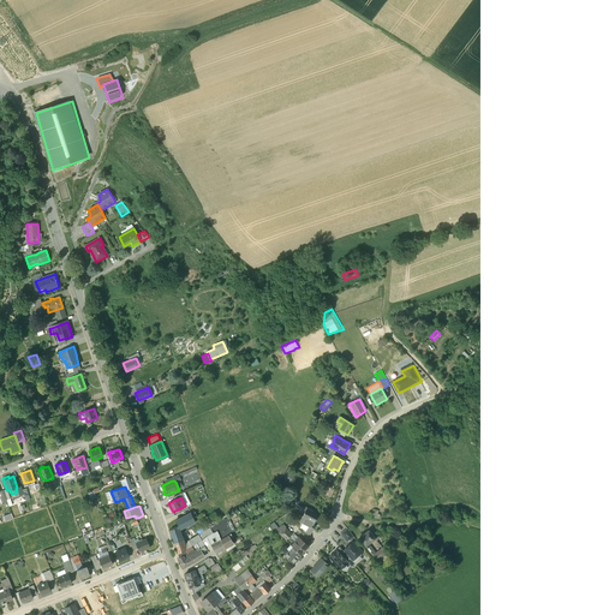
[(314,512),(303,506),(298,514),(303,517),(306,509),(314,513),(314,512)]
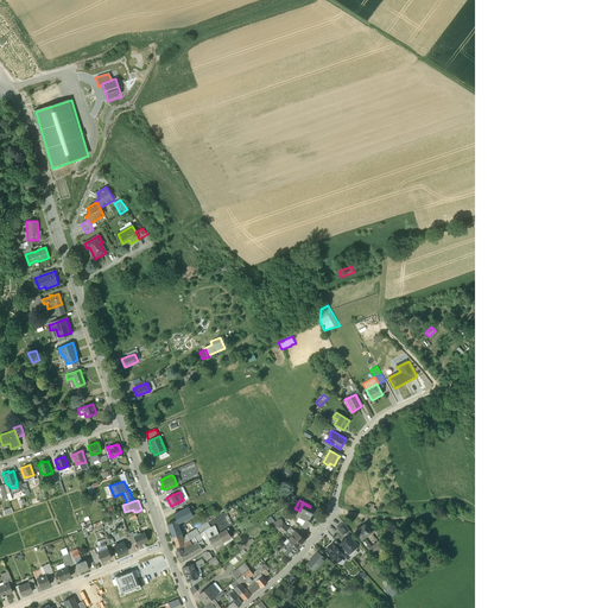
[(310,507),(303,504),(299,511),(297,517),(299,517),(298,519),(302,526),(305,529),(306,529),(310,523),(310,521),(309,523),(308,521),(315,507),(310,506),(310,507)]
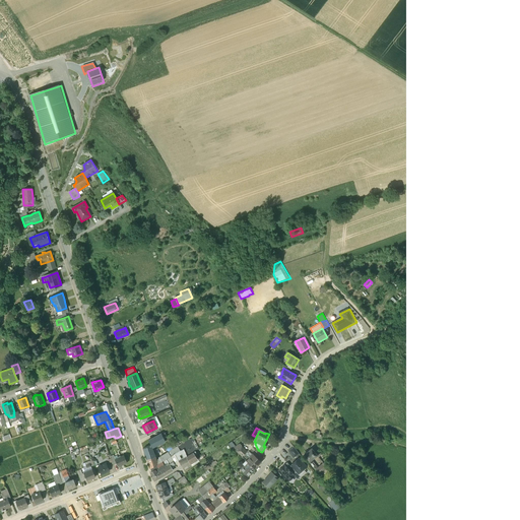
[(161,433),(148,440),(150,445),(152,444),(153,447),(166,441),(161,433)]
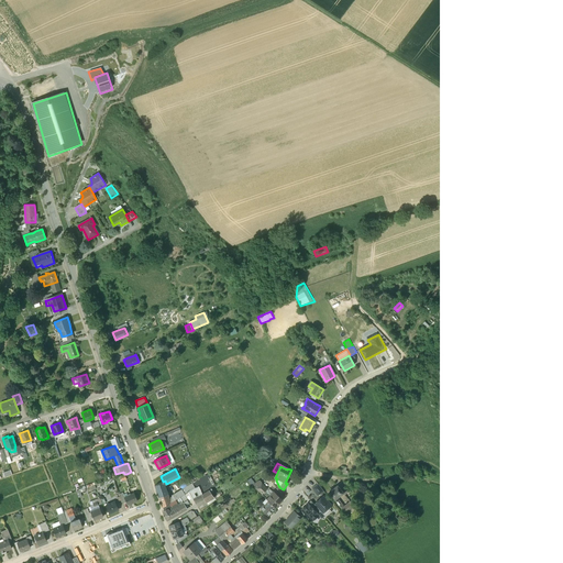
[(198,481),(197,483),(198,486),(202,494),(211,488),(213,487),(208,477),(210,476),(209,473),(198,479),(198,481)]
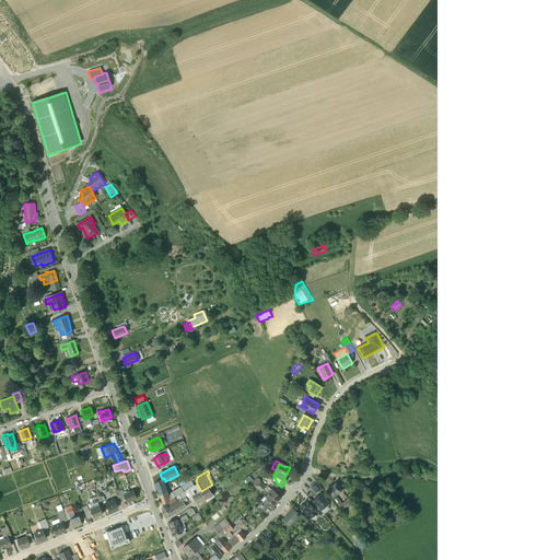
[(276,476),(273,476),(271,480),(276,487),(279,490),(281,487),(278,485),(275,478),(276,476)]
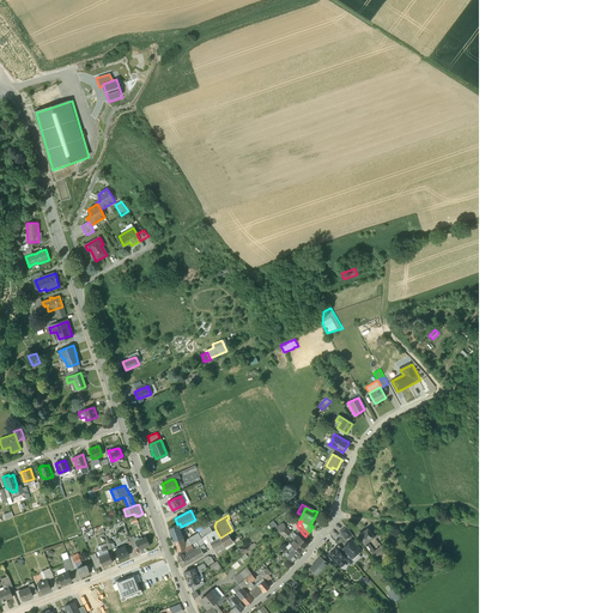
[(177,525),(169,528),(173,541),(183,538),(180,528),(181,527),(180,523),(177,525)]
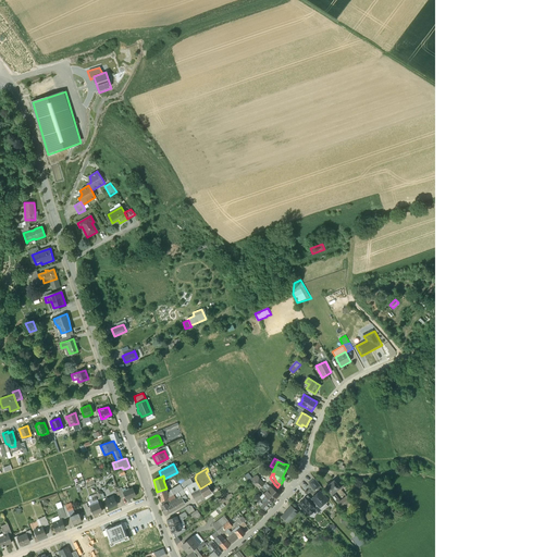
[(259,478),(252,483),(259,489),(263,483),(259,478)]
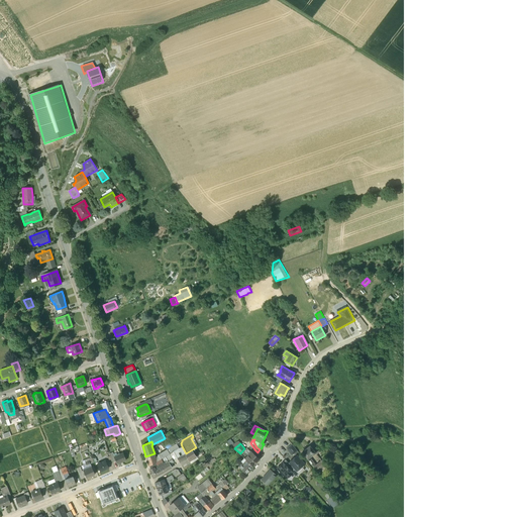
[(297,451),(292,444),(287,448),(292,455),(297,451)]
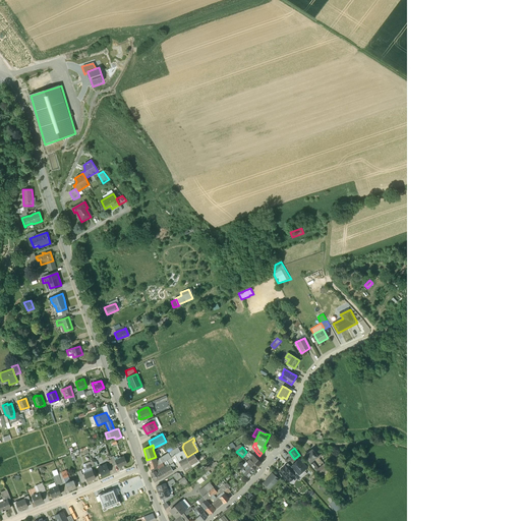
[(311,449),(304,456),(309,463),(312,460),(313,461),(315,459),(314,458),(317,456),(314,453),(311,449)]
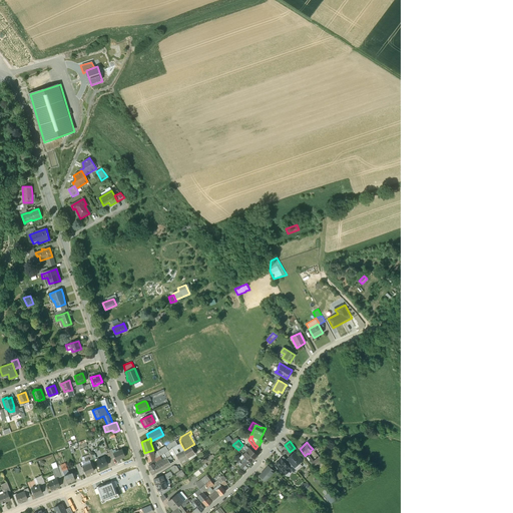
[(178,445),(172,448),(176,456),(178,459),(183,456),(186,455),(184,450),(180,443),(178,445)]
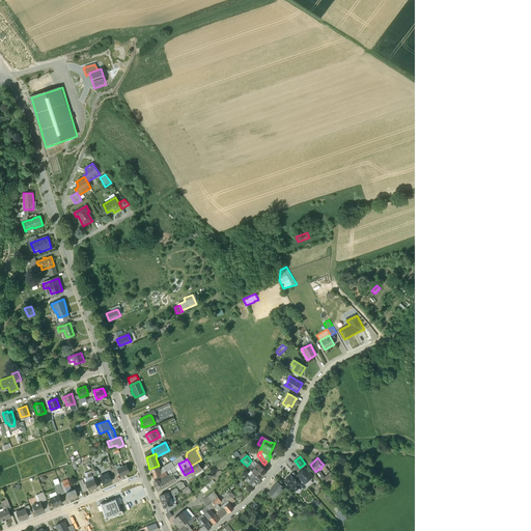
[(199,460),(191,466),(193,471),(194,473),(200,469),(198,465),(200,464),(199,460)]
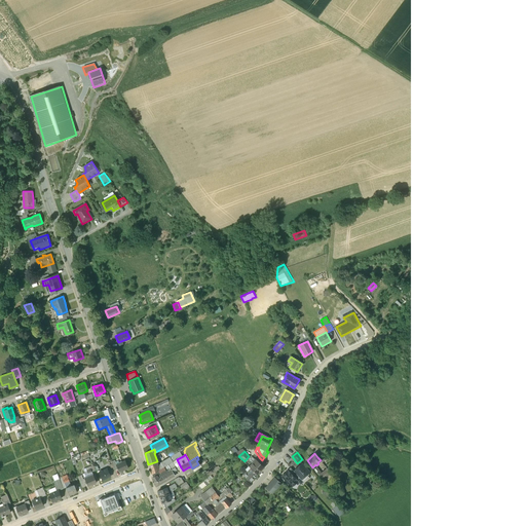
[(161,464),(162,467),(168,464),(173,461),(170,457),(160,463),(161,464)]
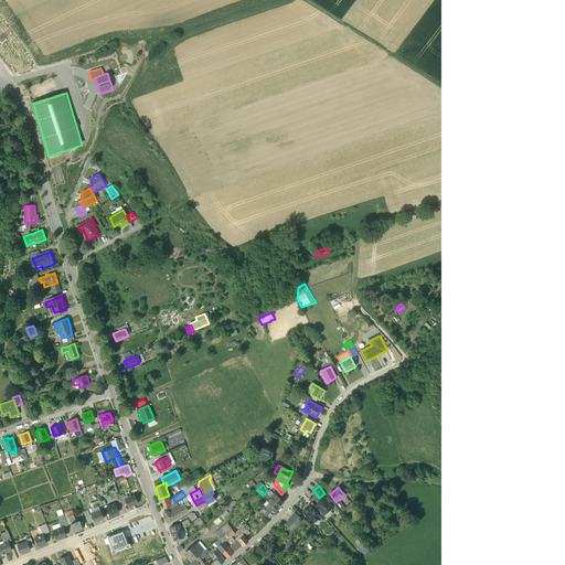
[(184,504),(180,508),(183,513),(188,511),(185,508),(194,502),(190,493),(189,493),(185,496),(181,499),(184,504)]
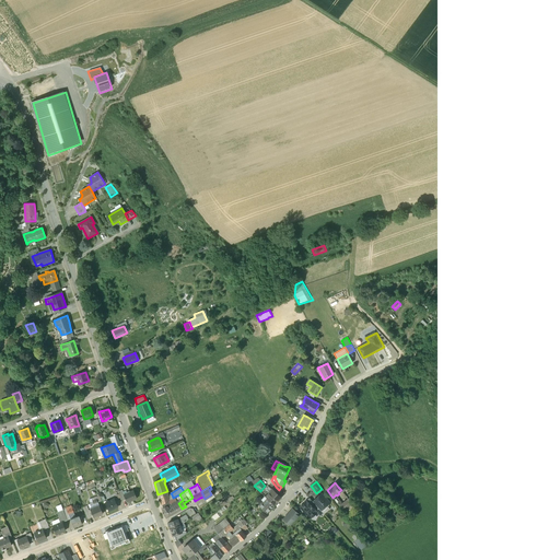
[(133,491),(124,494),(126,499),(127,502),(132,500),(132,501),(137,499),(133,491)]
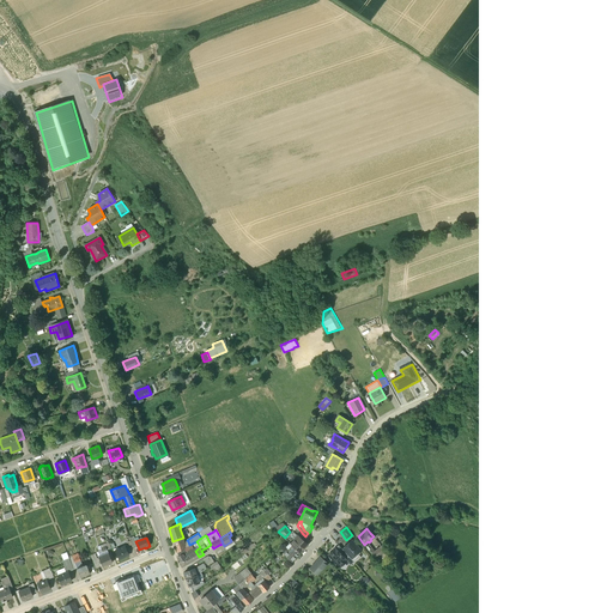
[(183,538),(173,541),(176,552),(189,545),(188,541),(186,542),(184,544),(183,538)]
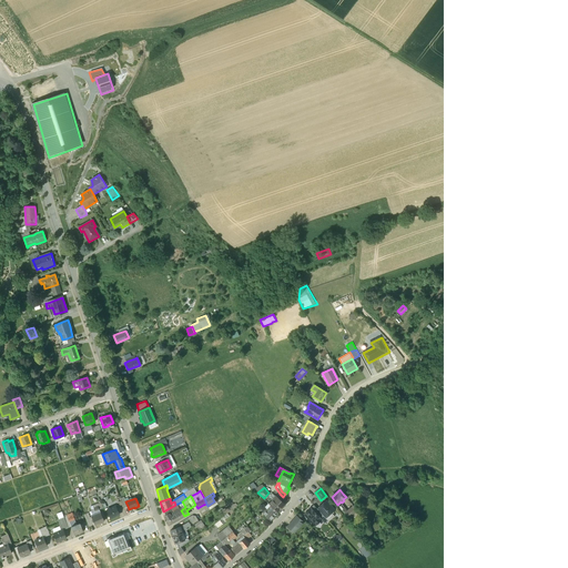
[(285,505),(277,498),(274,500),(273,499),(270,504),(271,505),(277,513),(285,505)]
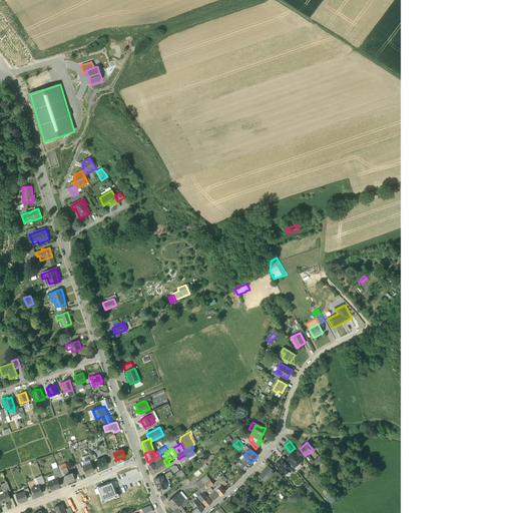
[(295,452),(290,457),(289,459),(288,458),(287,459),(290,463),(294,468),(299,464),(301,464),(302,463),(302,462),(301,461),(302,461),(295,452)]
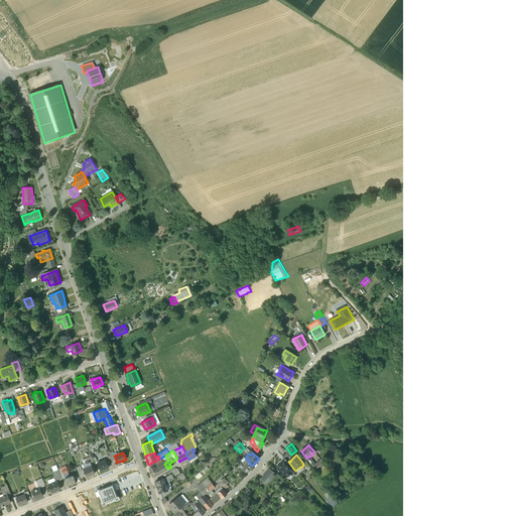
[(83,460),(85,465),(90,462),(93,461),(91,456),(83,460)]
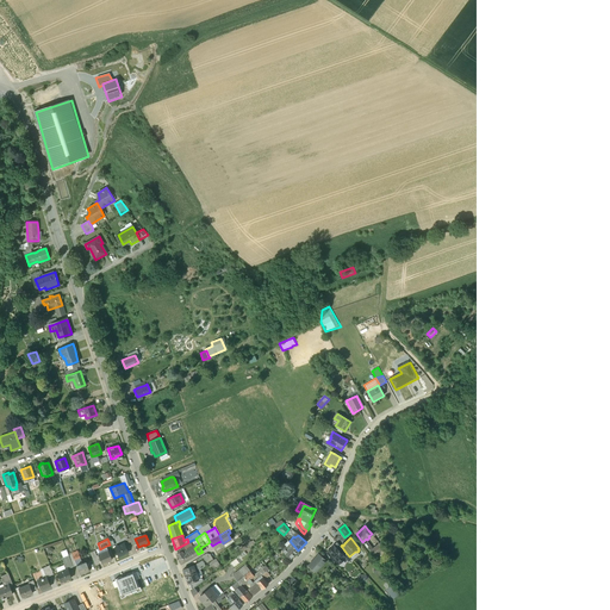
[(188,542),(175,549),(178,553),(186,548),(188,552),(194,548),(199,545),(195,539),(188,542)]
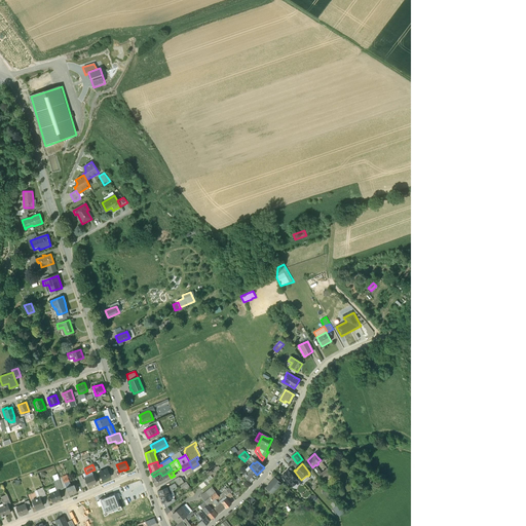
[(207,473),(209,476),(220,468),(218,465),(207,473)]
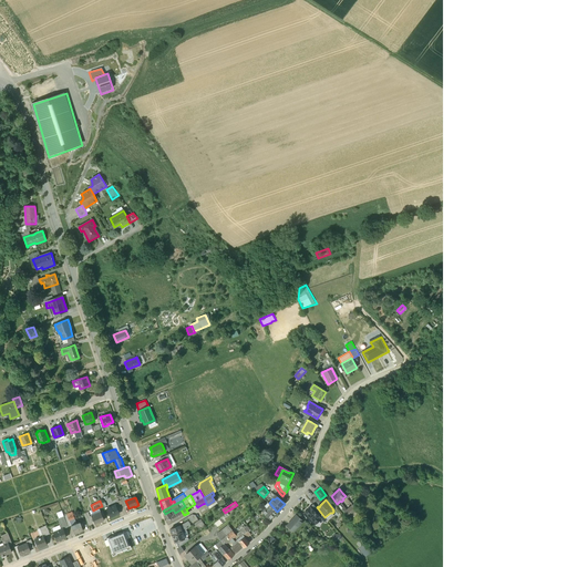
[(277,512),(270,504),(263,513),(270,519),(277,512)]
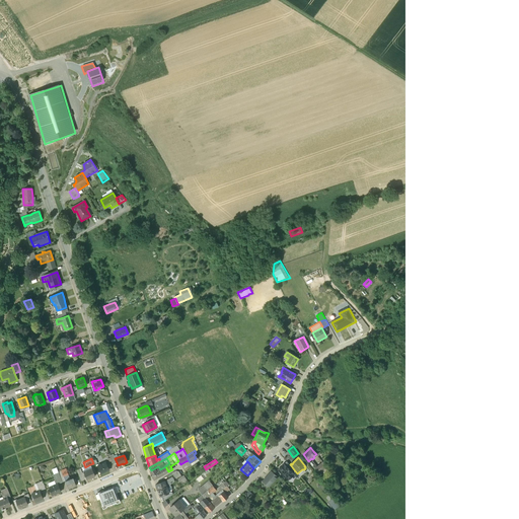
[(105,462),(98,466),(101,473),(108,470),(105,462)]
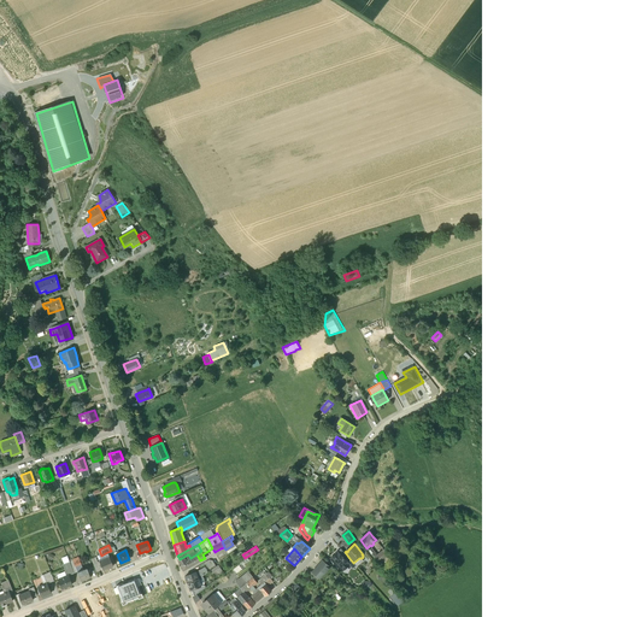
[(345,552),(341,550),(338,552),(346,560),(348,557),(345,552)]
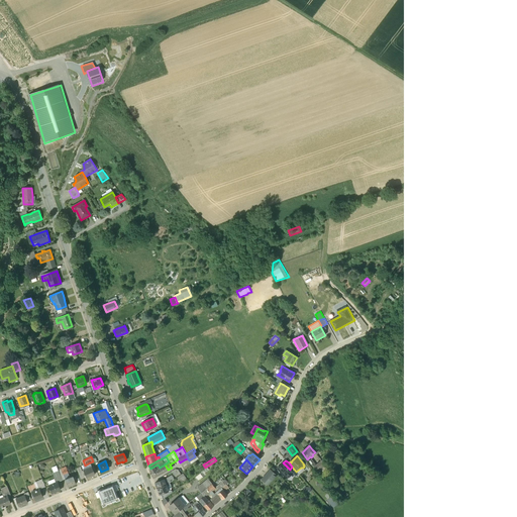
[(321,460),(313,467),(317,471),(324,464),(321,460)]
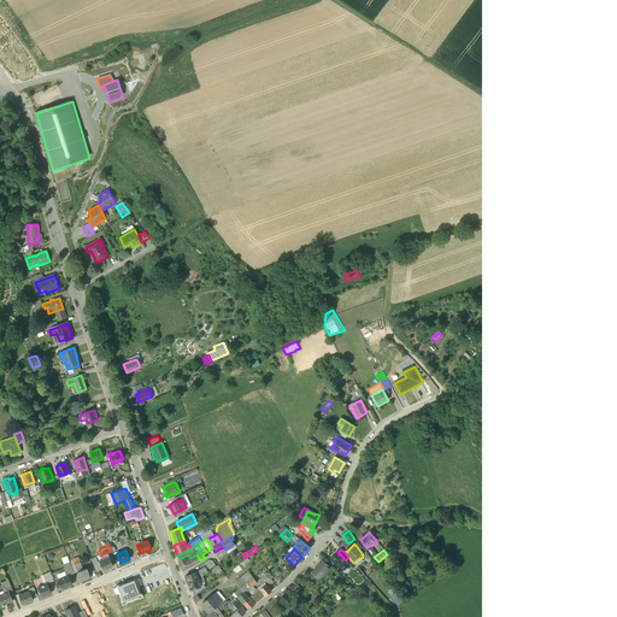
[(338,552),(330,558),(342,570),(350,564),(352,568),(356,565),(353,563),(348,557),(346,560),(338,552)]
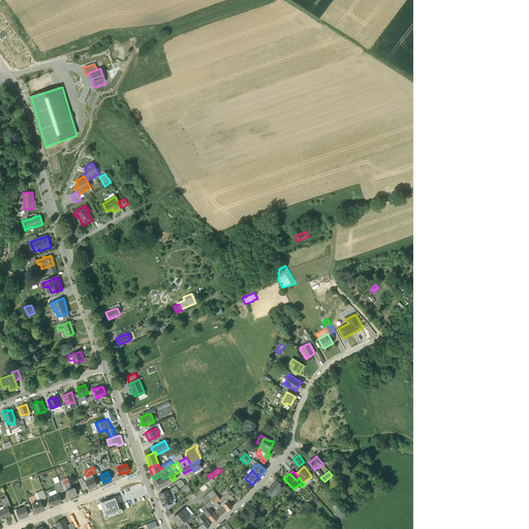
[(154,479),(153,480),(155,485),(160,483),(159,480),(163,478),(161,475),(154,479)]
